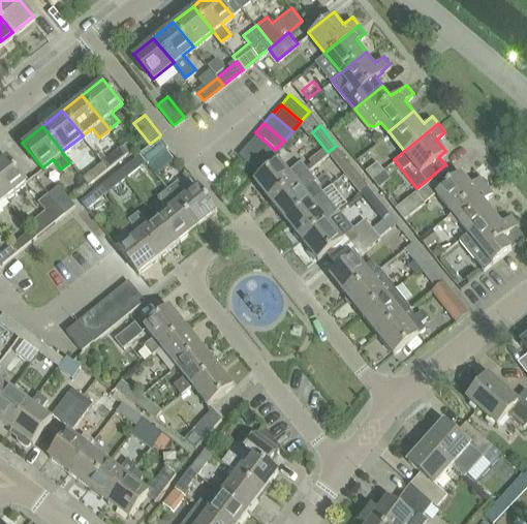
[(247,143),(267,160),(275,150),(255,132),(247,143)]
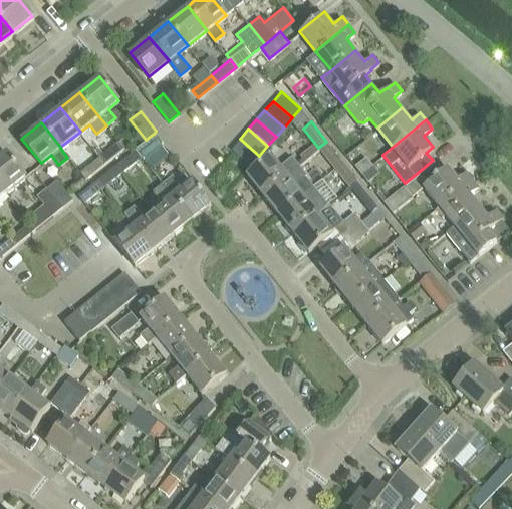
[(163,143),(155,133),(146,140),(136,148),(141,155),(144,158),(150,165),(167,152),(161,144),(163,143)]
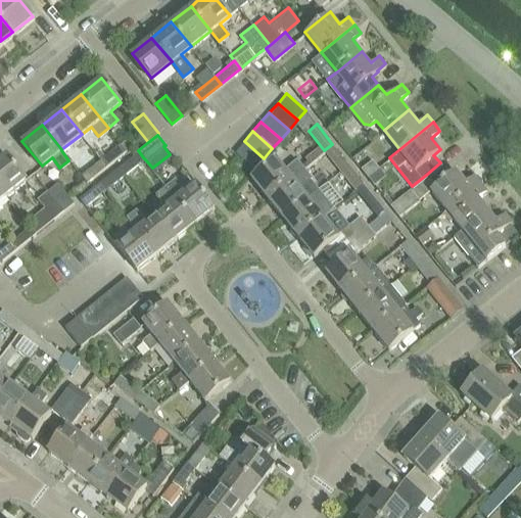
[(236,150),(255,168),(264,158),(244,141),(236,150)]
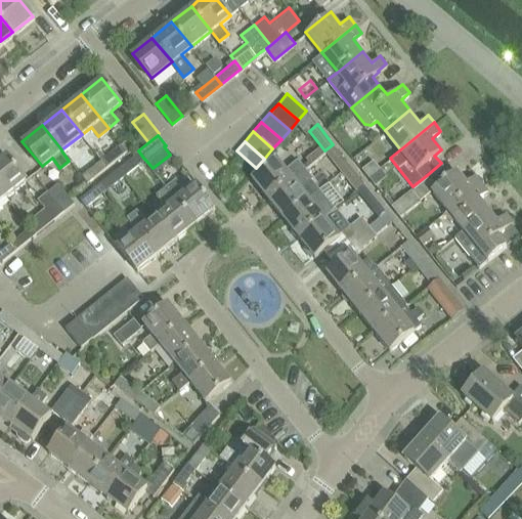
[(119,142),(99,158),(106,166),(126,150),(119,142)]
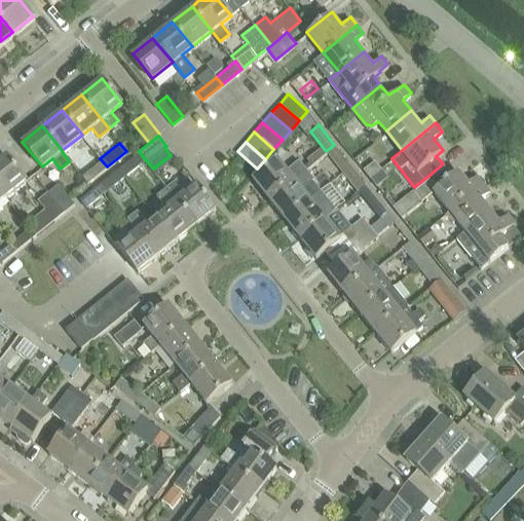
[(349,164),(334,145),(326,151),(341,172),(349,164)]
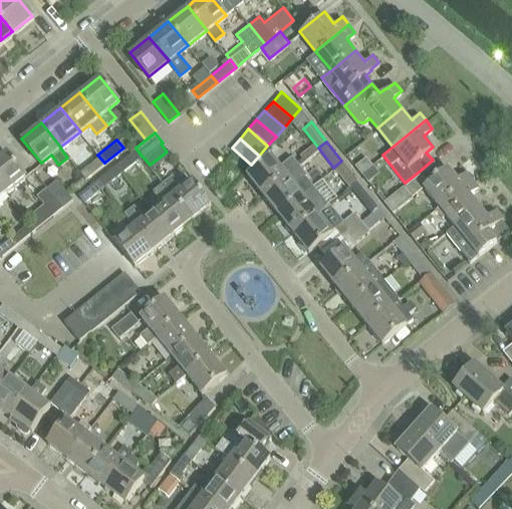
[(301,158),(313,170),(325,158),(312,146),(301,158)]
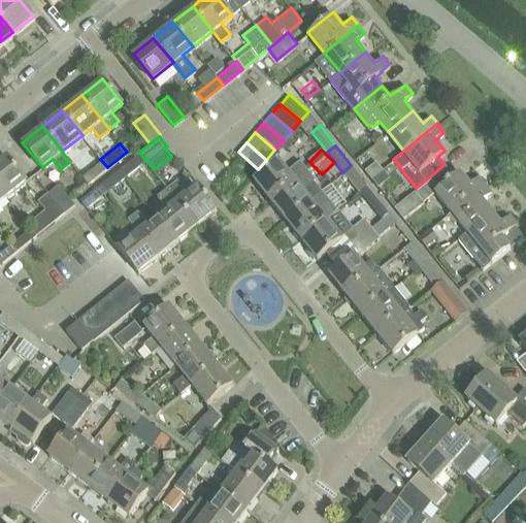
[(126,174),(144,159),(139,152),(120,167),(126,174)]
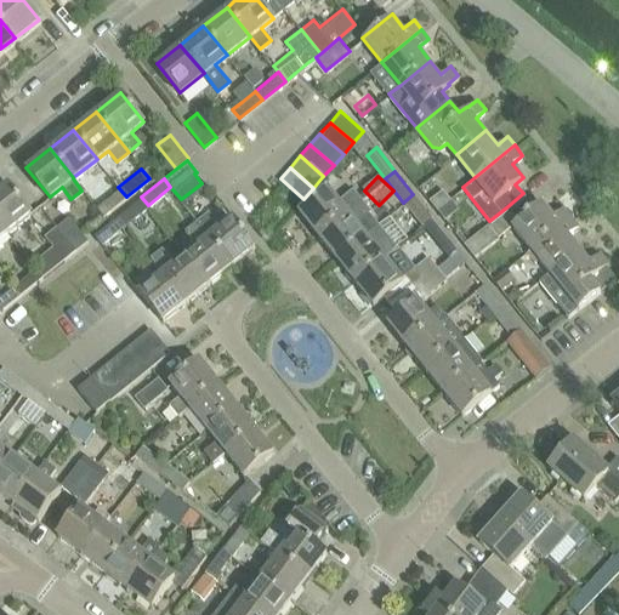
[(0,221),(7,231),(30,211),(7,182),(0,187),(0,221)]
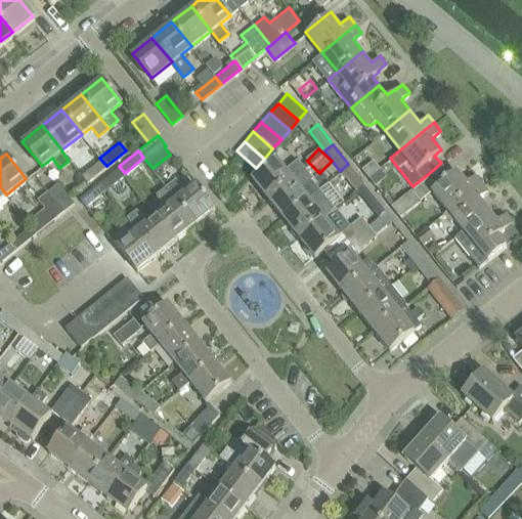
[(285,167),(276,158),(252,177),(267,197),(305,167),(297,157),(285,167)]
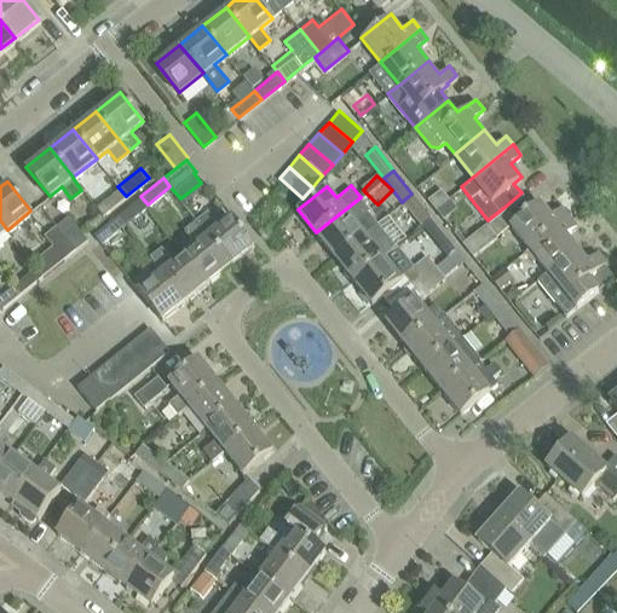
[(103,214),(126,196),(117,186),(94,204),(103,214)]
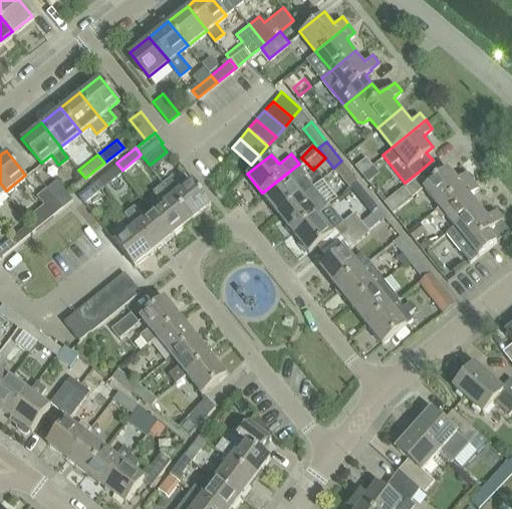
[(361,172),(372,164),(365,156),(354,164),(361,172)]
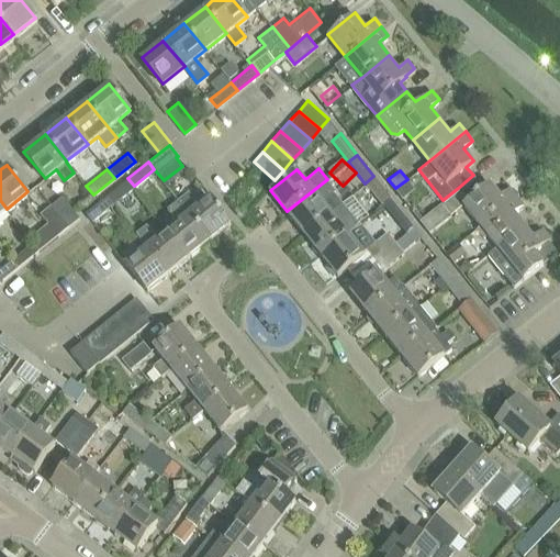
[(389,197),(373,176),(365,184),(380,203),(389,197)]
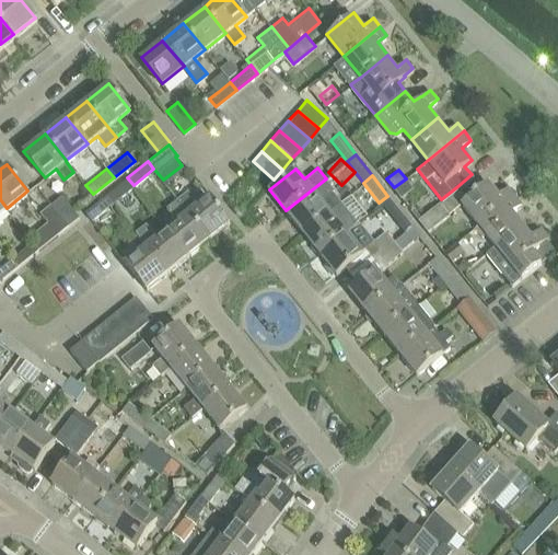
[(134,185),(127,177),(106,194),(113,201),(134,185)]
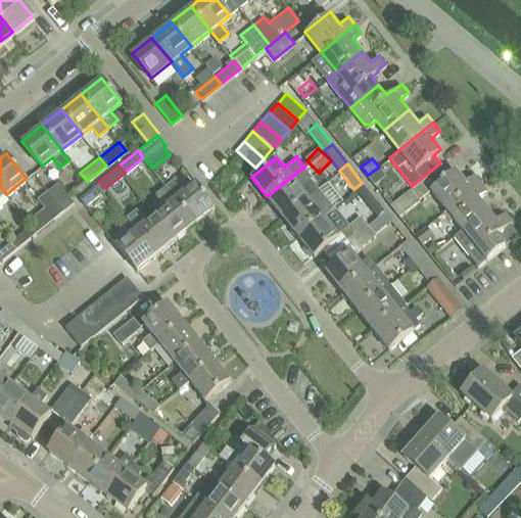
[(311,178),(312,177),(304,167),(267,196),(282,216),(318,187),(311,178)]
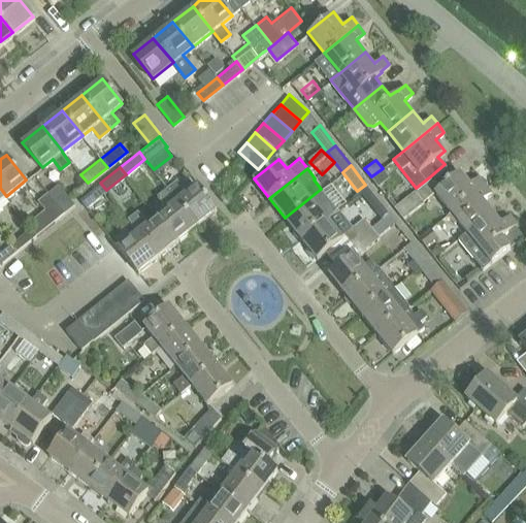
[(452,210),(486,184),(479,175),(470,183),(461,170),(439,188),(435,191),(452,210)]
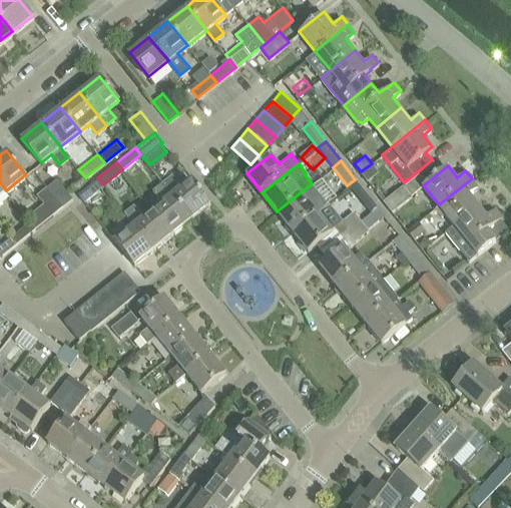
[(171,174),(162,181),(190,217),(210,202),(190,177),(180,186),(171,174)]
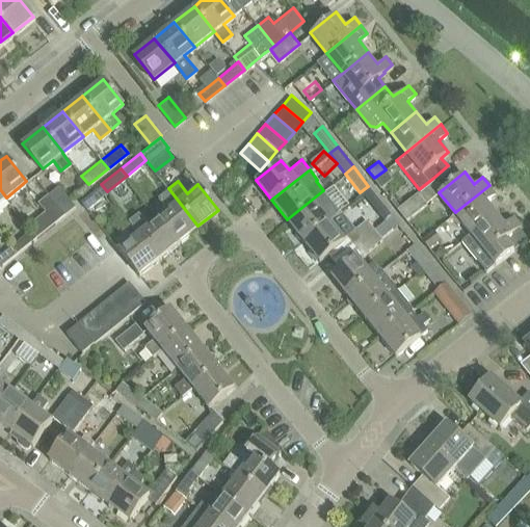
[(107,191),(101,184),(79,201),(86,208),(107,191)]
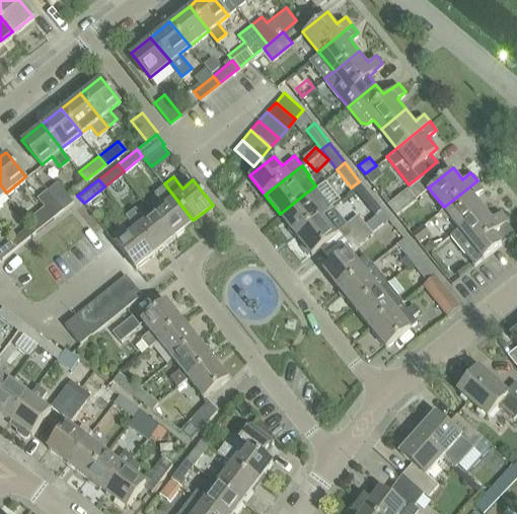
[(58,180),(48,188),(63,208),(73,200),(58,180)]
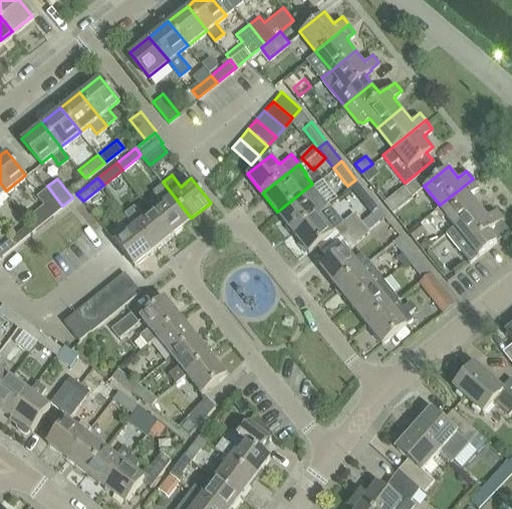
[(470,192),(478,186),(473,179),(440,205),(436,209),(441,216),(445,212),(455,224),(480,204),(470,192)]
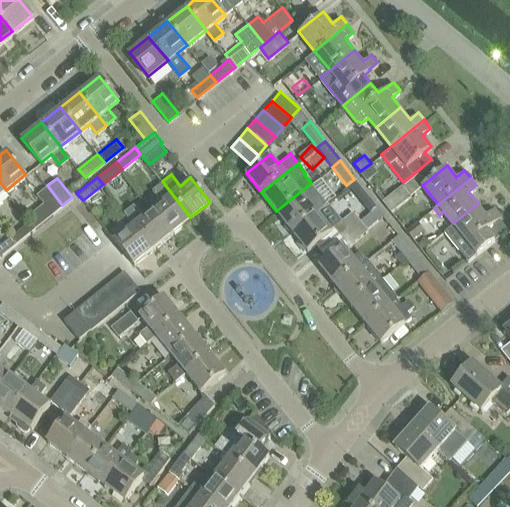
[(190,217),(162,181),(151,189),(160,201),(152,208),(172,232),(190,217)]
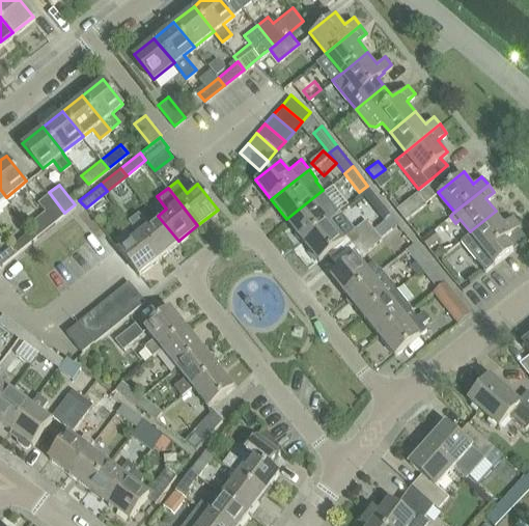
[(327,219),(338,211),(338,210),(323,190),(286,219),(302,239),(327,219)]
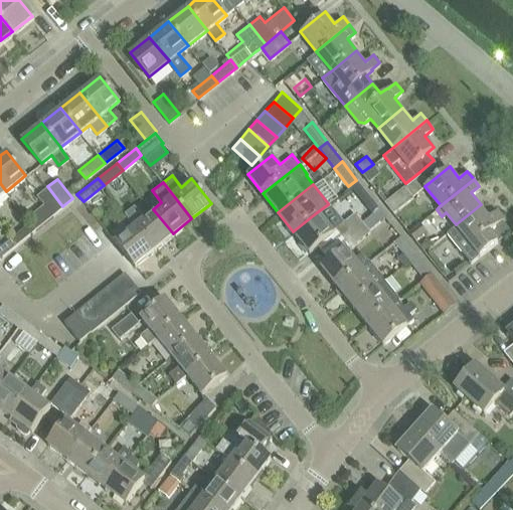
[(403,184),(384,200),(393,211),(412,195),(403,184)]
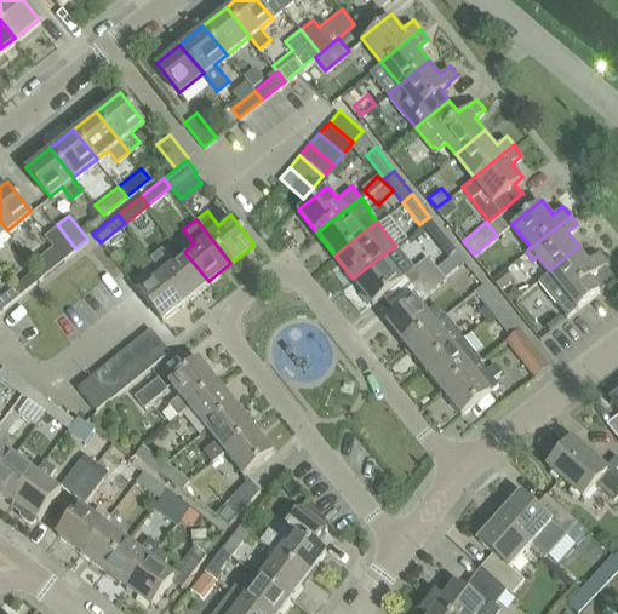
[(43,275),(63,258),(75,248),(57,224),(45,234),(52,244),(32,260),(43,275)]
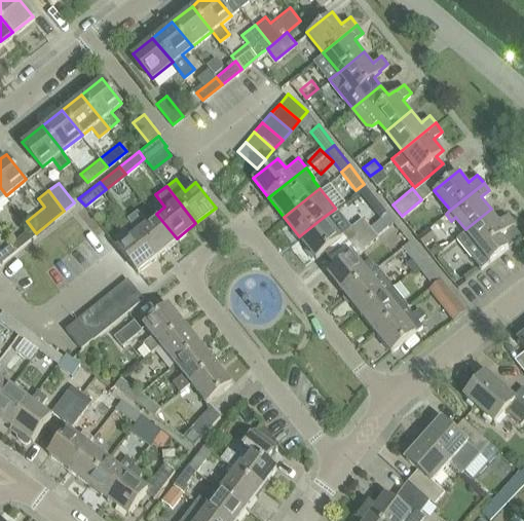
[(386,212),(378,201),(372,208),(379,217),(386,212)]
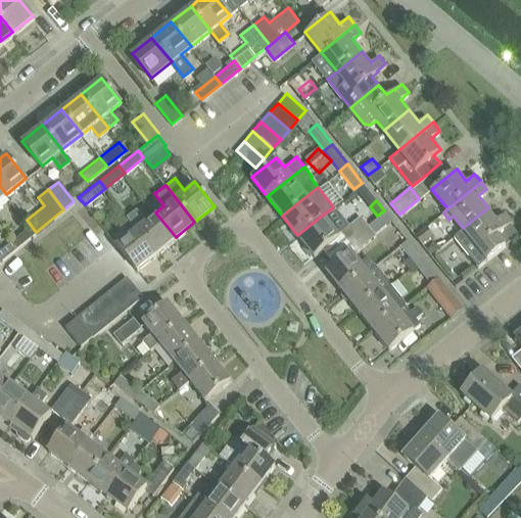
[(340,231),(349,224),(335,205),(333,207),(322,216),(297,235),(313,254),(321,248),(337,235),(336,234),(340,231)]
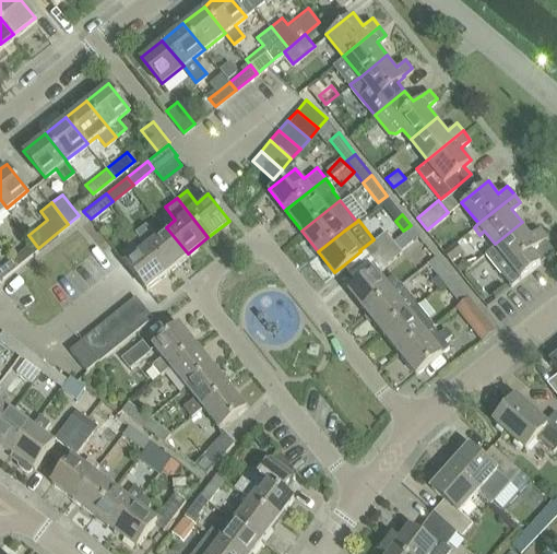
[(540,226),(531,234),(522,222),(495,244),(486,251),(511,282),(540,259),(532,249),(538,244),(537,243),(547,235),(540,226)]
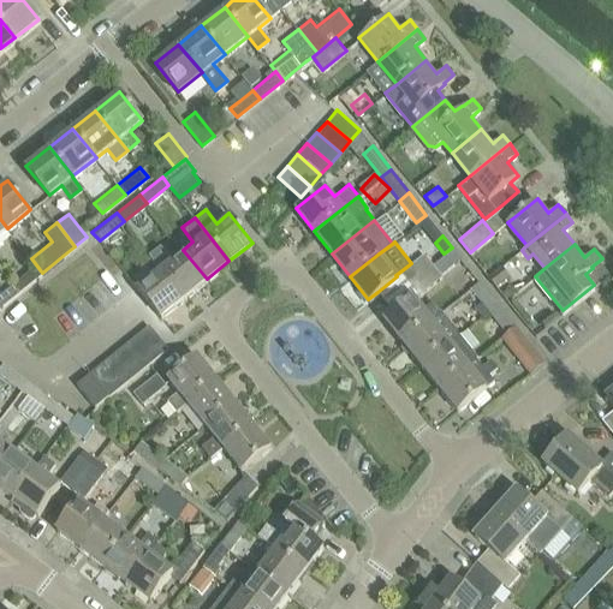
[(149,254),(160,268),(184,297),(207,279),(183,250),(171,260),(159,245),(149,254)]
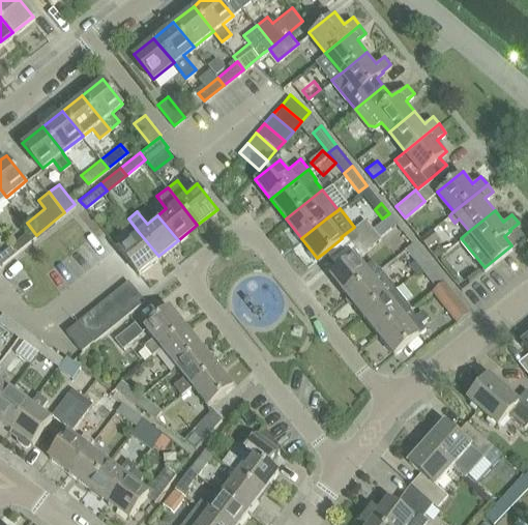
[(389,214),(373,228),(379,236),(396,223),(389,214)]
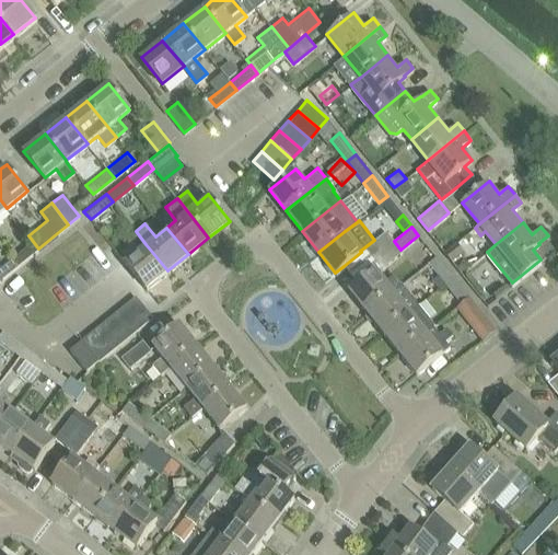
[(364,247),(372,257),(394,241),(386,230),(374,240),(364,247)]
